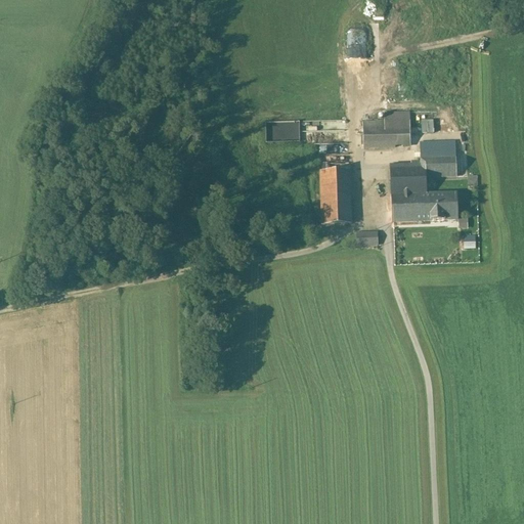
[(384,121),(362,122),(363,150),(411,149),(410,112),(384,113),(384,121)]
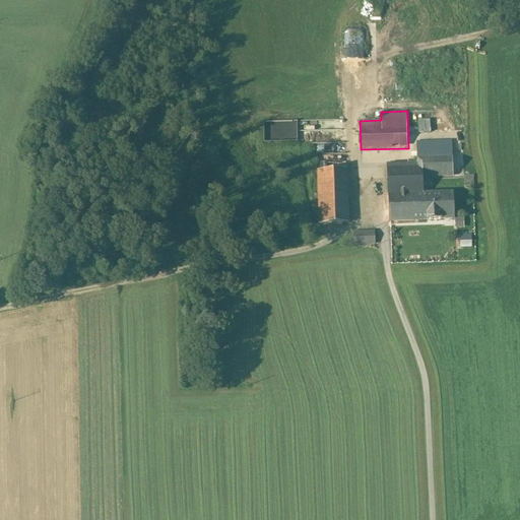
[(431,131),(432,119),(419,119),(419,131),(431,131)]
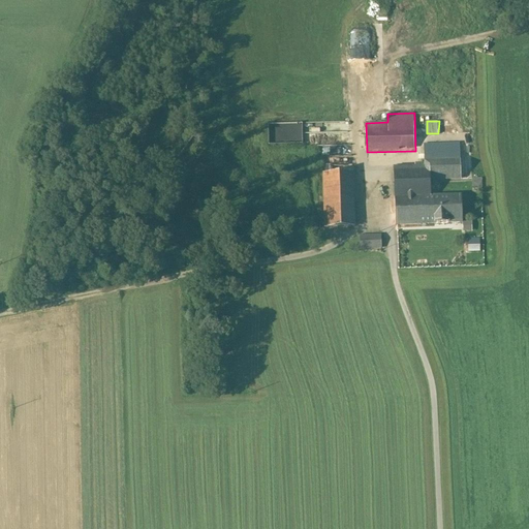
[(393,165),(394,196),(431,195),(431,180),(460,179),(459,141),(423,143),(423,161),(413,161),(413,165),(393,165)]
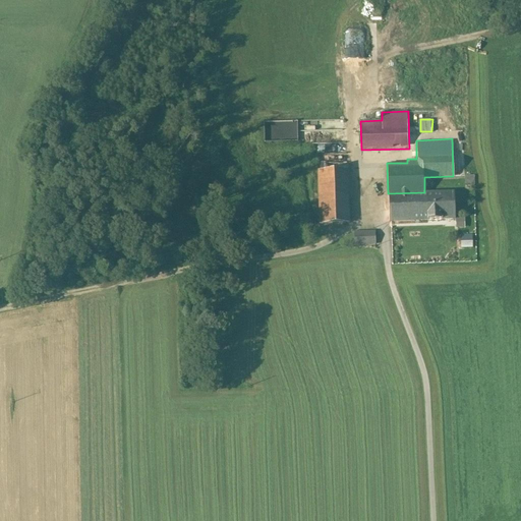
[(316,170),(319,225),(350,224),(348,170),(316,170)]
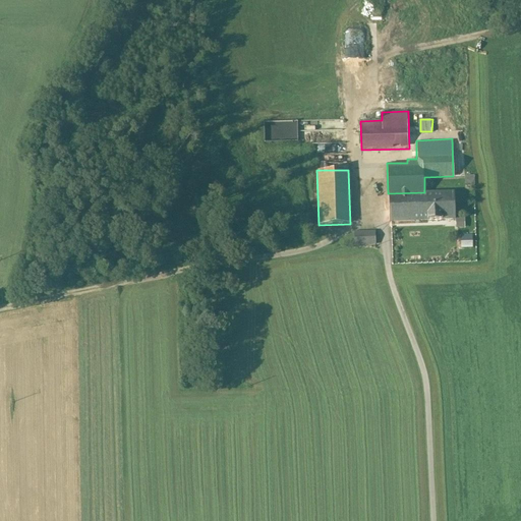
[(466,183),(476,183),(475,174),(466,175),(466,183)]
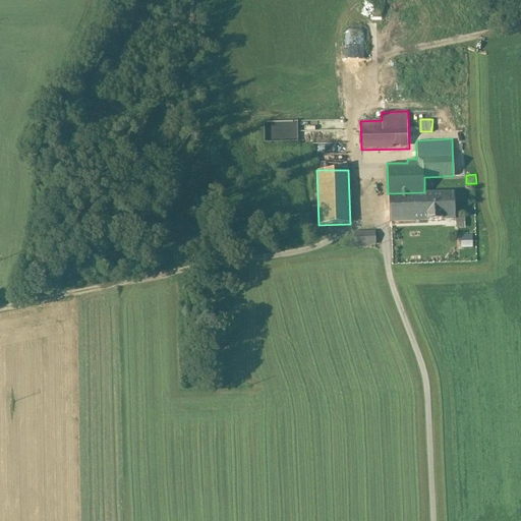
[(424,192),(388,193),(389,225),(454,222),(454,218),(452,190),(424,192)]
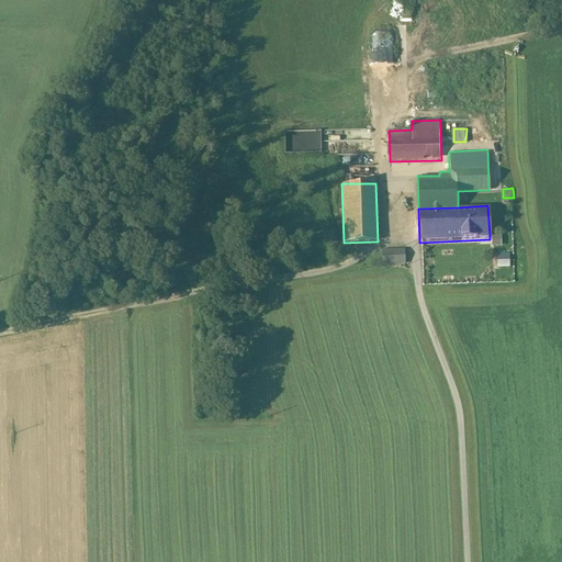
[(501,235),(490,235),(490,239),(490,246),(501,246),(501,235)]
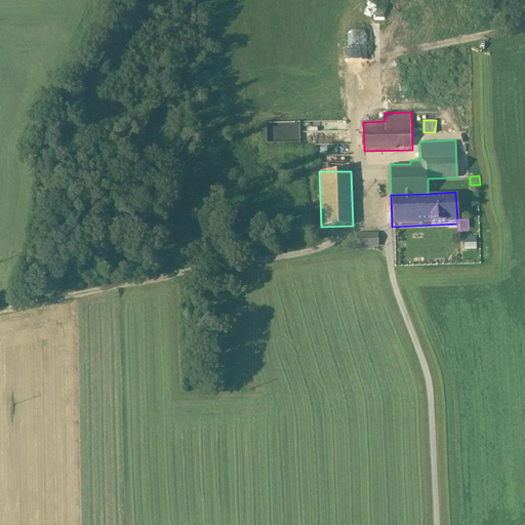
[(376,231),(355,232),(356,248),(377,247),(376,231)]
